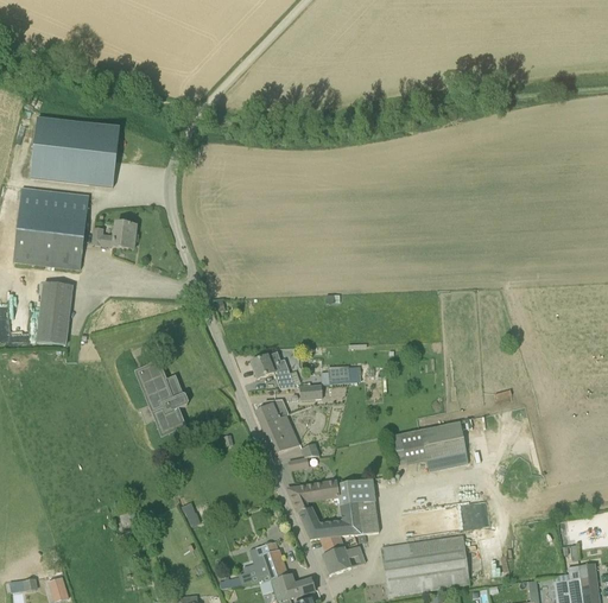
[(37,116),(30,175),(113,185),(120,126),(37,116)]
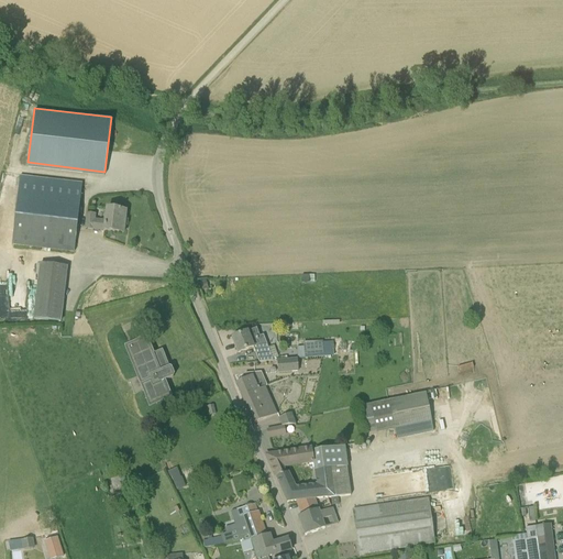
[(74,248),(83,179),(20,173),(12,241),(74,248)]
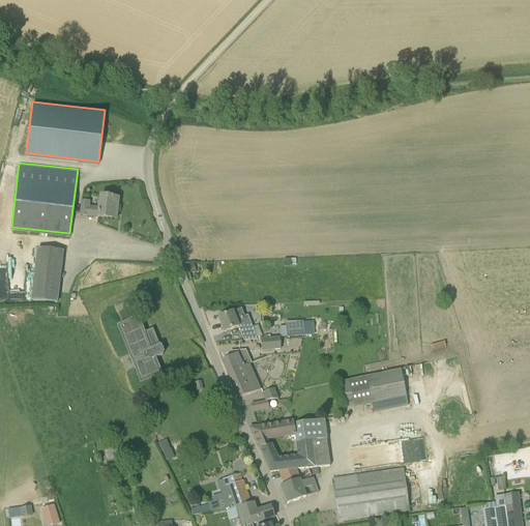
[(117,215),(119,195),(100,193),(99,205),(89,204),(89,199),(82,198),(81,211),(117,215)]
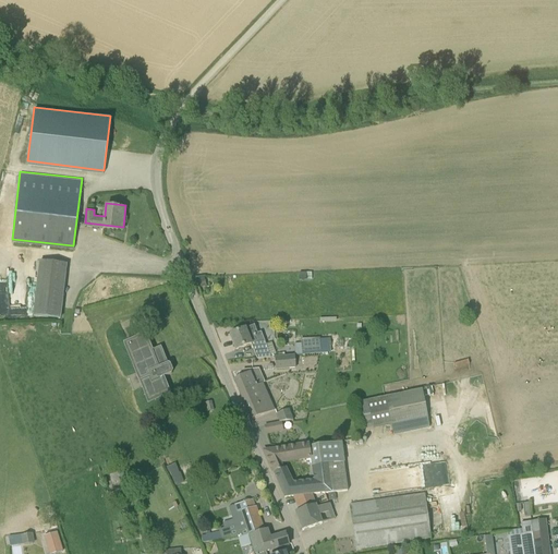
[(61,314),(67,261),(40,257),(34,312),(61,314)]
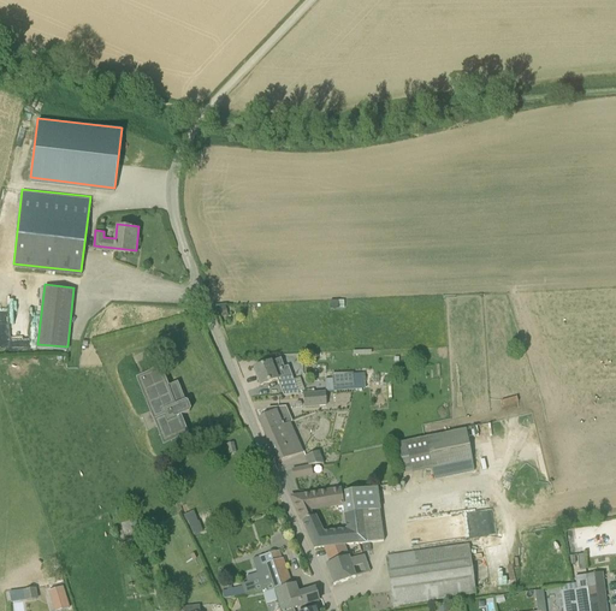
[(229,312),(225,302),(218,304),(221,314),(229,312)]
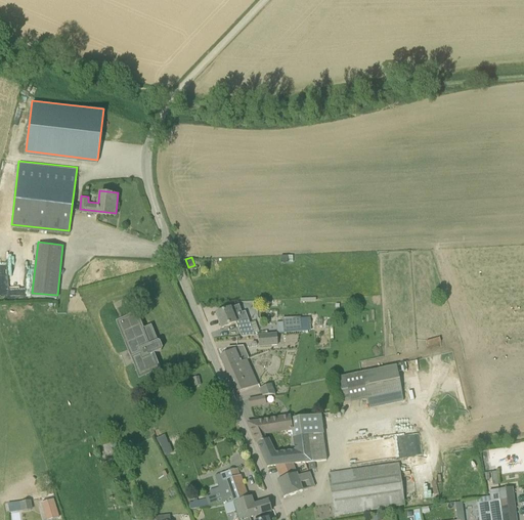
[(238,302),(216,311),(221,326),(236,319),(242,334),(254,332),(245,308),(242,309),(238,302)]
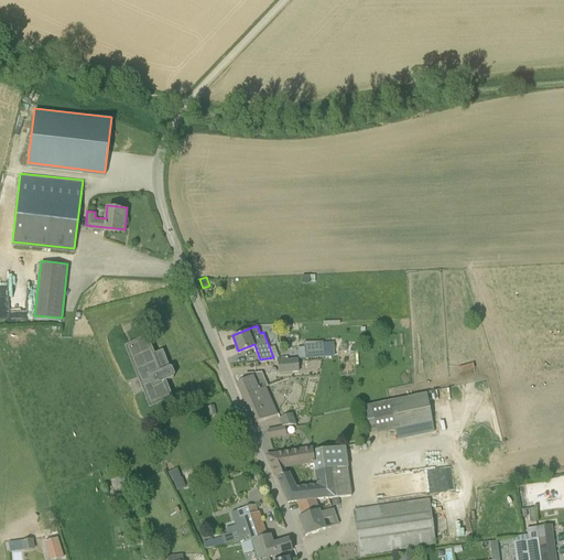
[(154,350),(147,332),(126,341),(139,374),(129,378),(134,391),(144,388),(151,404),(173,395),(165,377),(174,374),(174,372),(172,365),(170,364),(163,346),(154,350)]
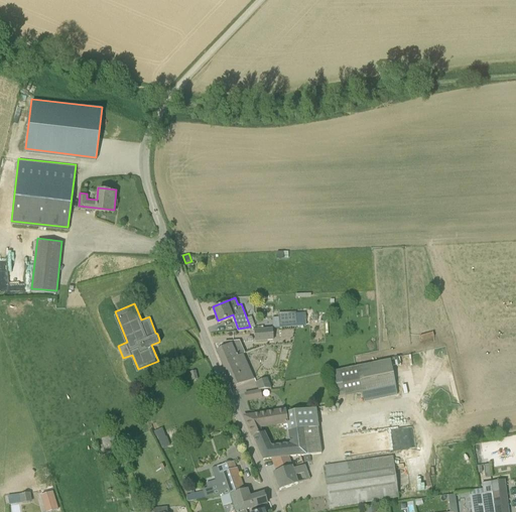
[(295,310),(295,308),(278,310),(279,320),(280,320),(280,324),(296,323),(295,310)]
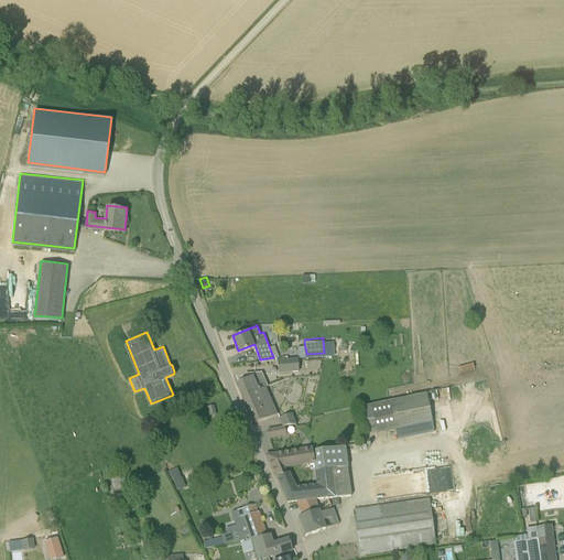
[(299,368),(297,355),(279,357),(280,369),(299,368)]
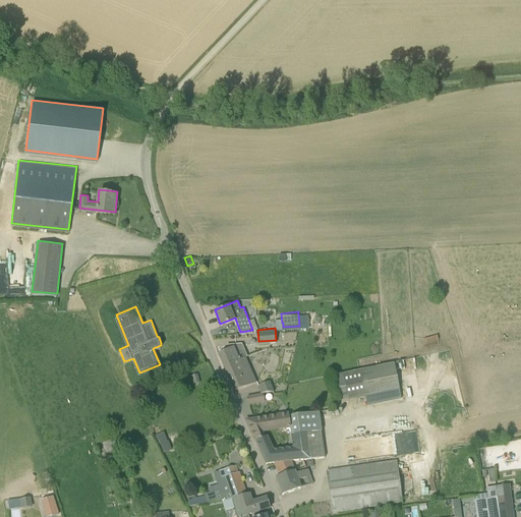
[(219,351),(224,363),(238,357),(243,355),(240,348),(236,350),(234,345),(229,347),(219,351)]
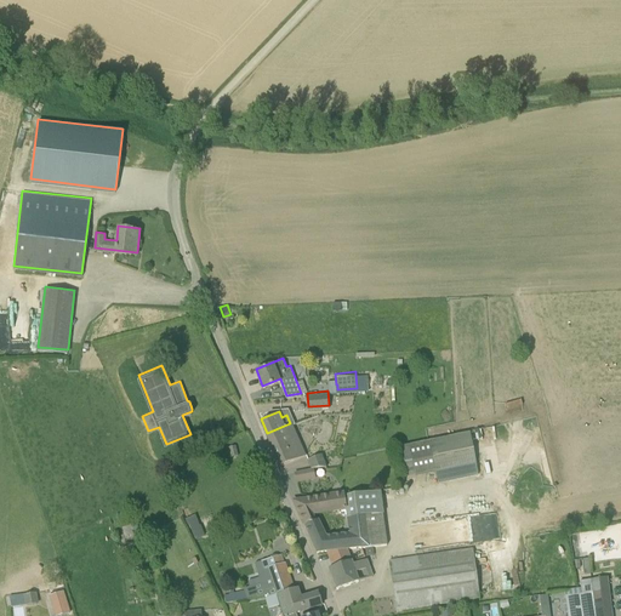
[(284,426),(267,433),(279,462),(305,451),(292,422),(290,423),(284,426)]
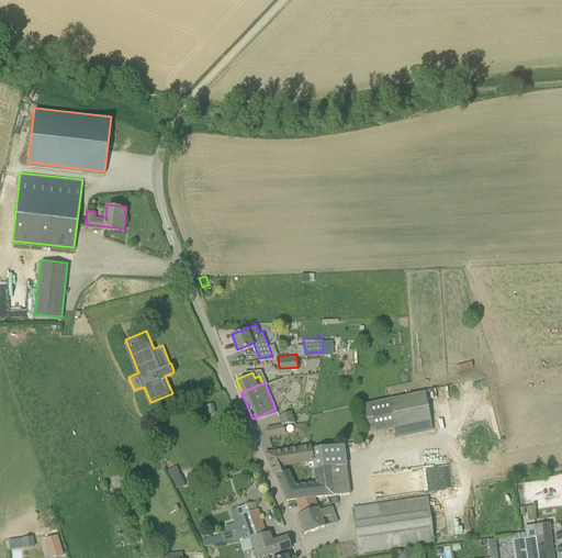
[(395,433),(433,426),(425,389),(371,401),(377,426),(394,423),(395,433)]
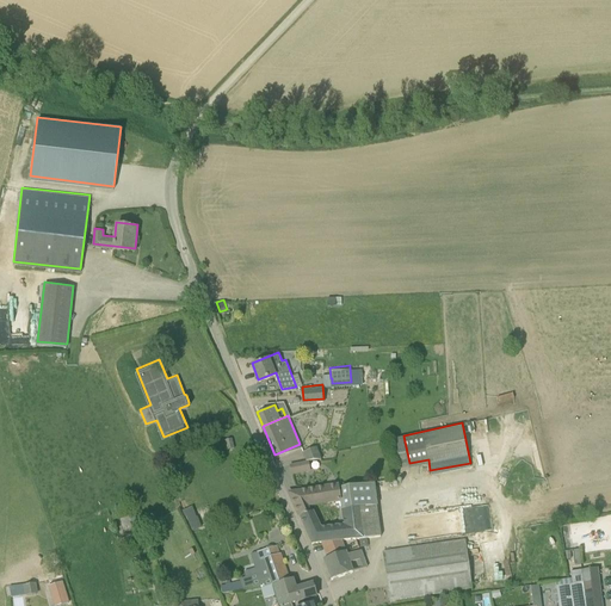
[(321,456),(316,445),(303,450),(307,457),(321,456)]
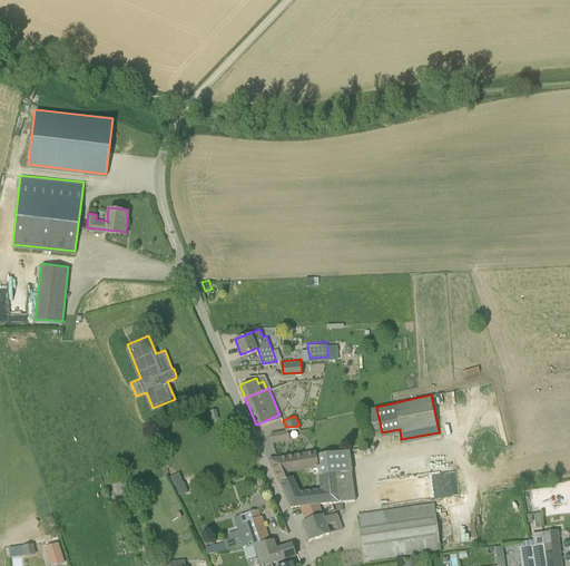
[(288,436),(287,428),(271,431),(272,439),(288,436)]
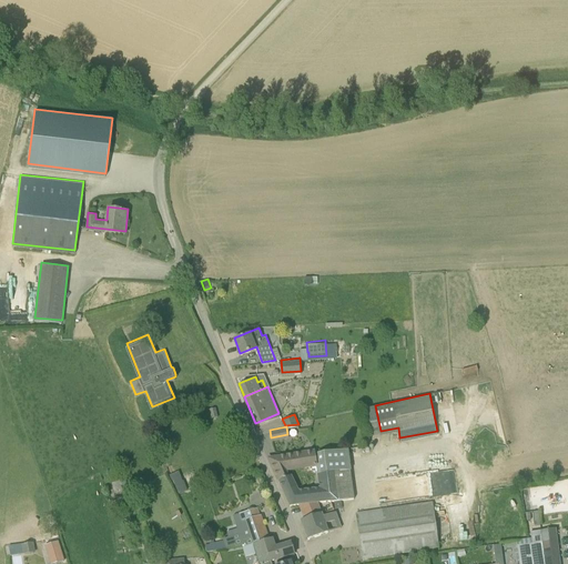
[(285,467),(318,462),(316,447),(269,455),(279,479),(287,474),(285,467)]
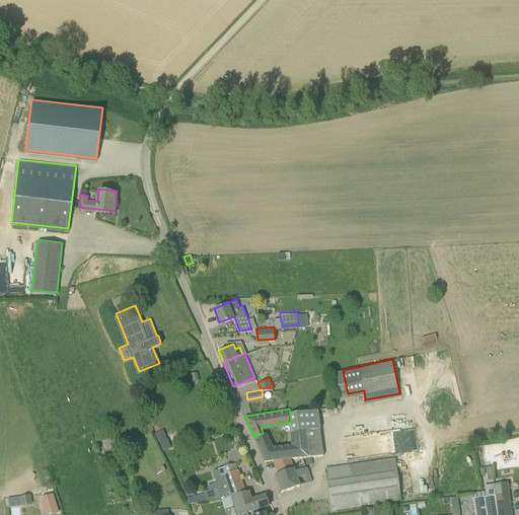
[(387,450),(419,446),(417,426),(384,430),(387,450)]
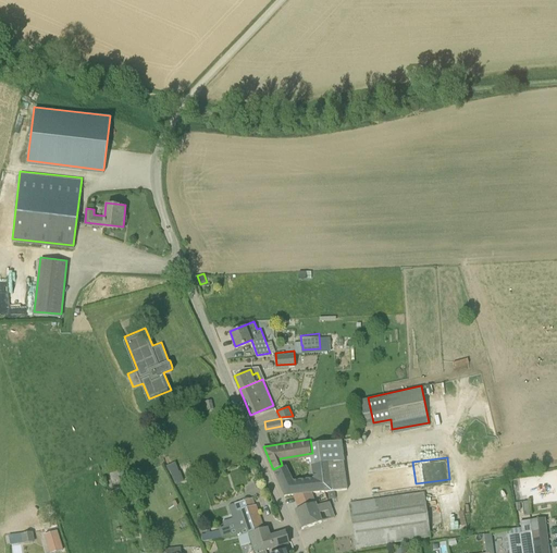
[(176,458),(168,463),(177,481),(186,477),(176,458)]
